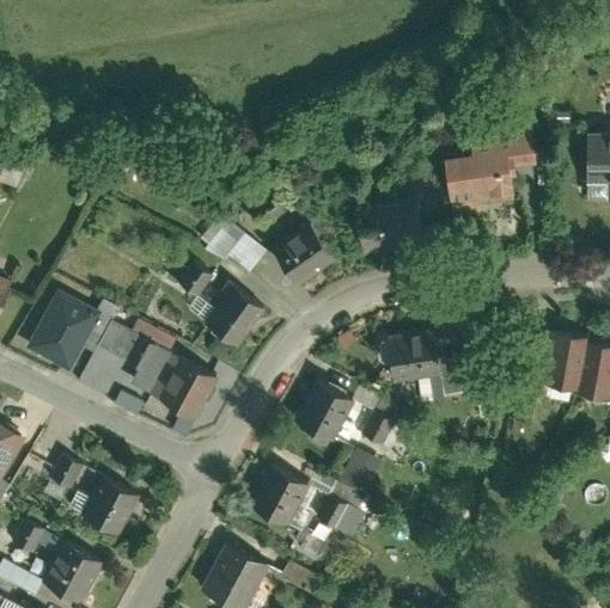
[(475,202),(513,200),(510,160),(534,158),(532,134),(471,140),(473,154),(447,157),(450,177),(452,208),(453,213),(475,212),(475,202)]
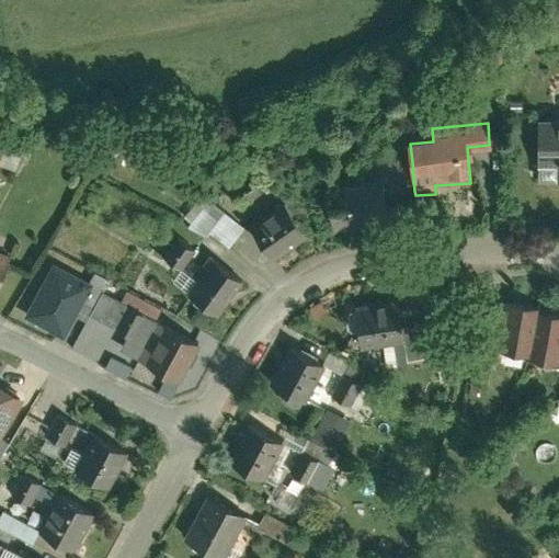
[(558,128),(537,128),(537,170),(558,170),(558,185),(558,184),(558,128)]
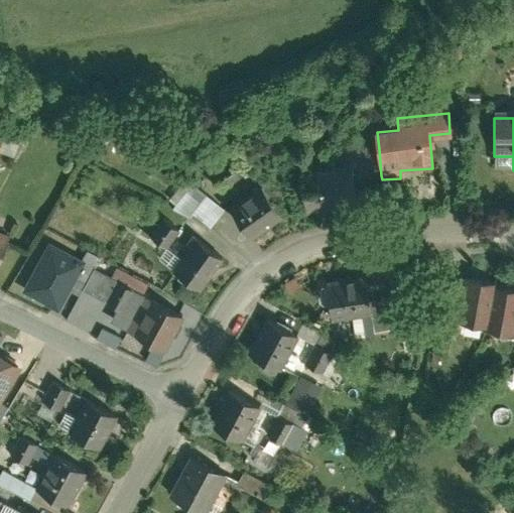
[(0,155),(12,160),(18,145),(0,138),(0,155)]
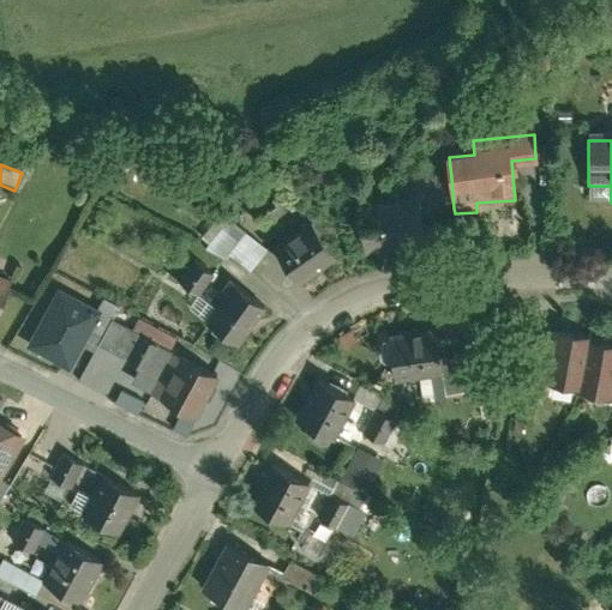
[(454,209),(451,177),(406,182),(408,206),(418,205),(418,212),(454,209)]
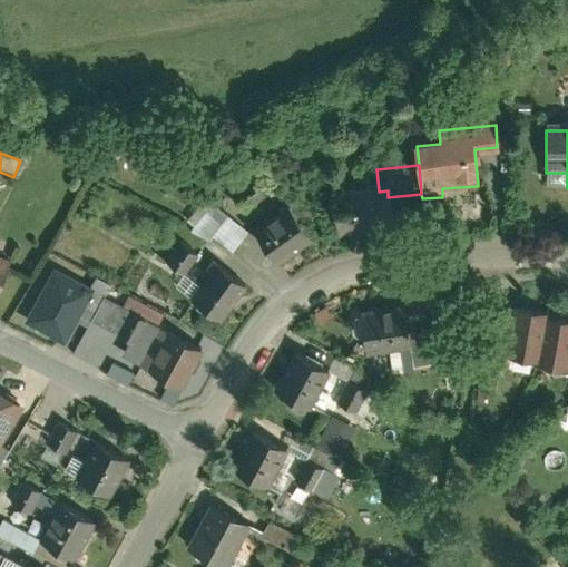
[(330,199),(335,240),(393,232),(388,197),(388,191),(379,192),(330,199)]
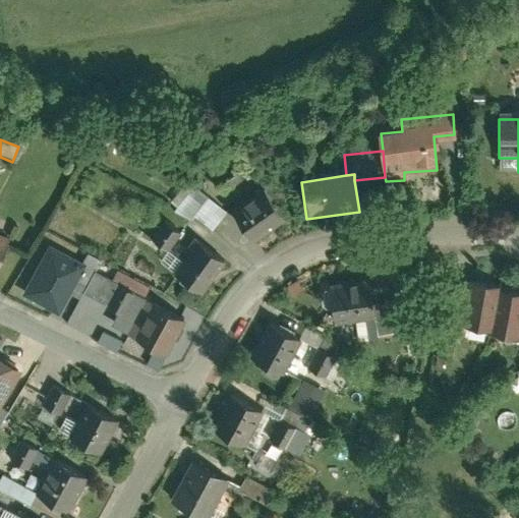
[(170,205),(211,235),(227,213),(187,182),(170,205)]
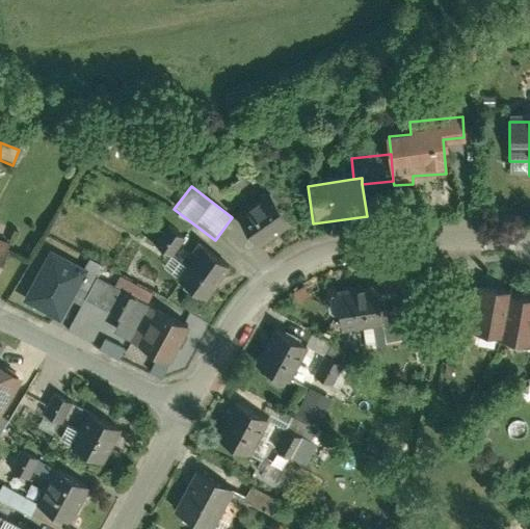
[(238,220),(255,245),(288,223),(267,192),(247,206),(250,211),(238,220)]
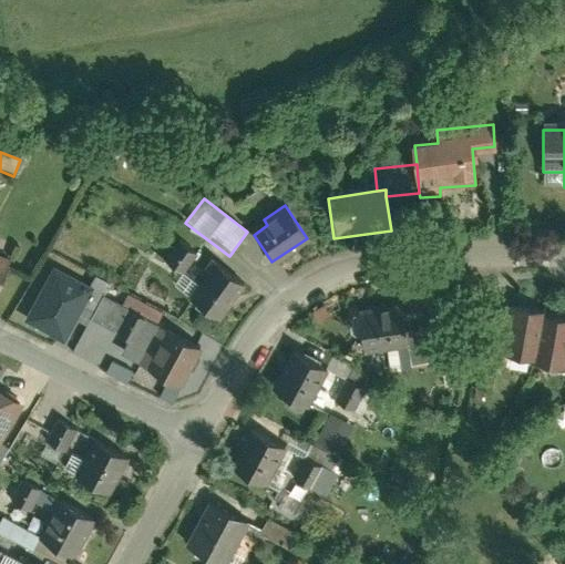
[(194,254),(177,243),(164,263),(182,274),(194,254)]
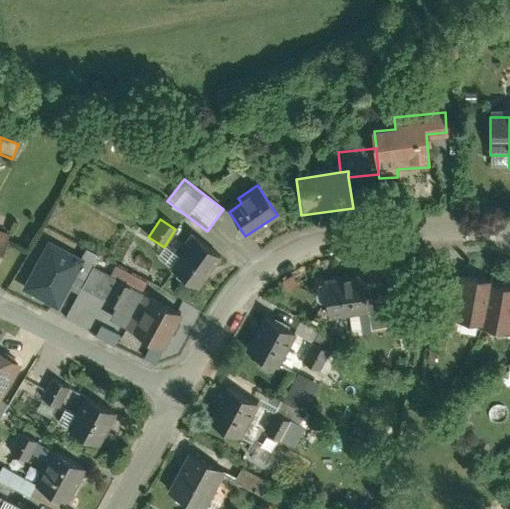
[(0,259),(9,234),(3,232),(5,227),(0,225),(0,259)]
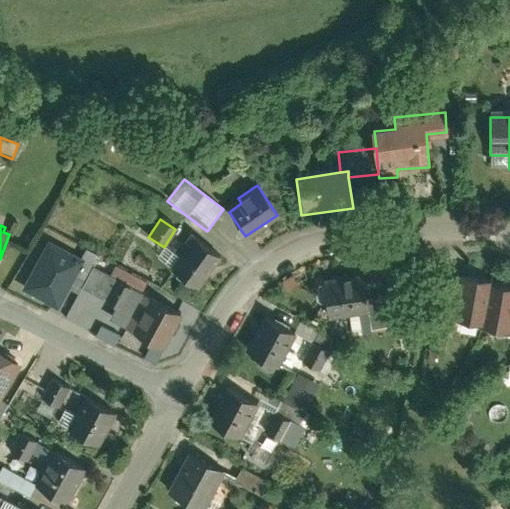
[(156,265),(199,292),(219,261),(191,243),(180,261),(165,251),(156,265)]
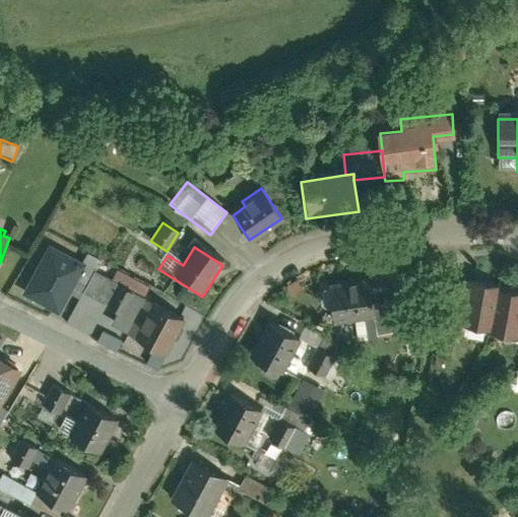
[(49,248),(21,296),(55,315),(73,283),(82,266),(80,265),(49,248)]
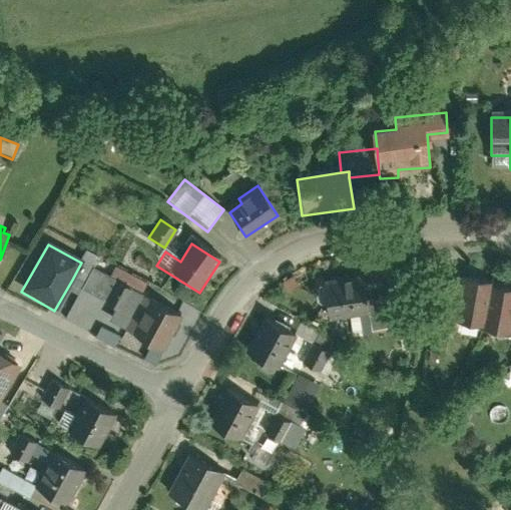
[(81,263),(72,280),(84,286),(92,273),(99,260),(84,251),(79,262),(81,263)]
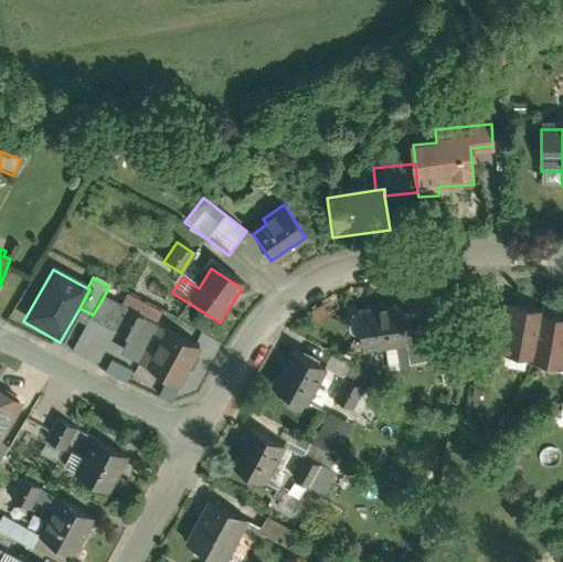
[(125,297),(118,309),(153,328),(160,316),(125,297)]
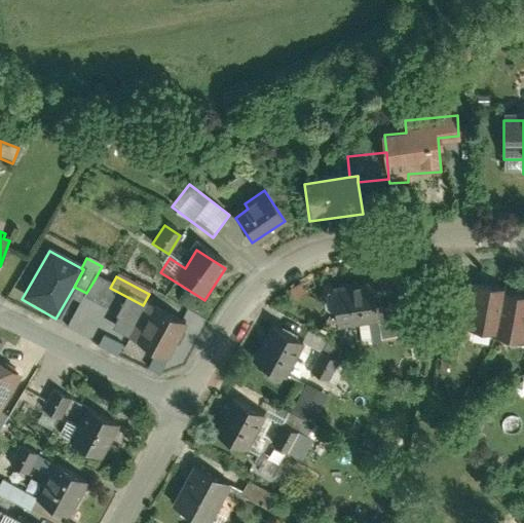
[(83,299),(135,326),(145,306),(143,305),(110,288),(95,279),(86,293),(83,299)]
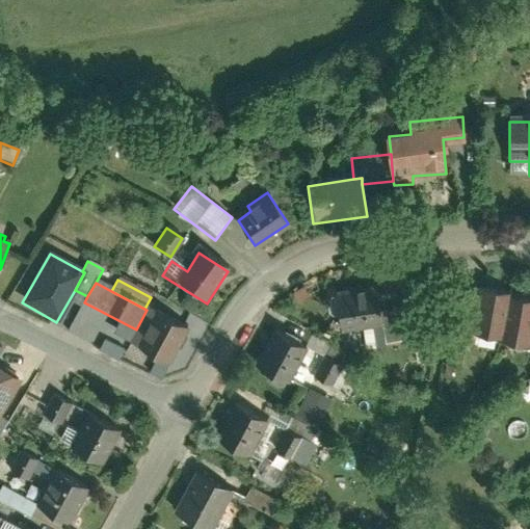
[(379,290),(338,294),(341,332),(382,328),(380,316),(379,290)]
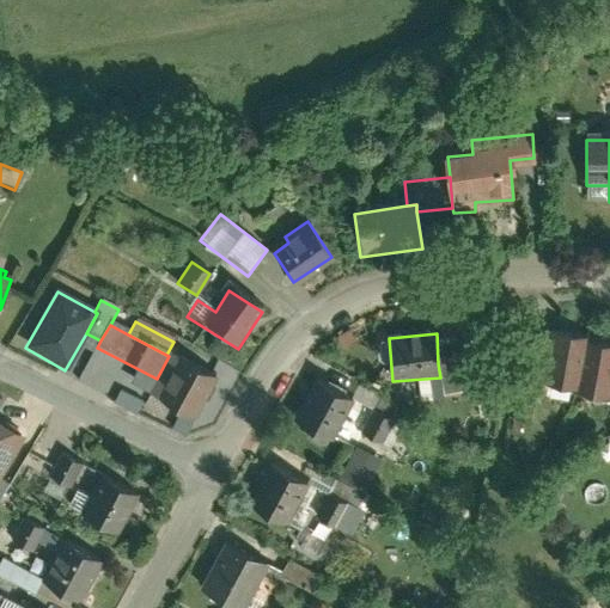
[(554,336),(546,387),(577,393),(585,347),(586,342),(554,336)]
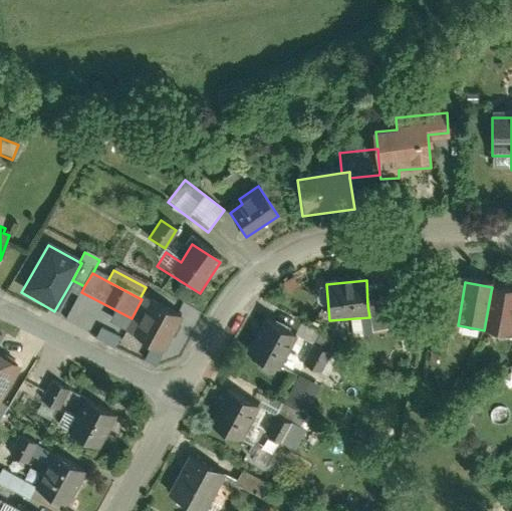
[(484,330),(484,334),(511,339),(511,331),(511,294),(491,291),(484,330)]
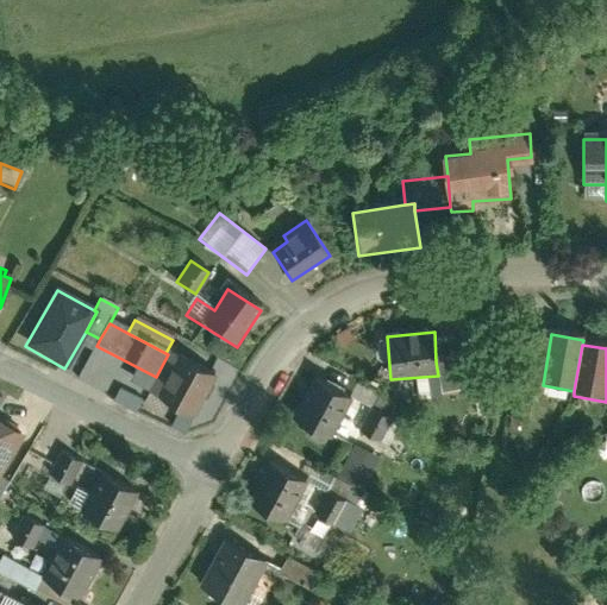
[(194,418),(216,379),(168,354),(156,377),(146,392),(194,418)]
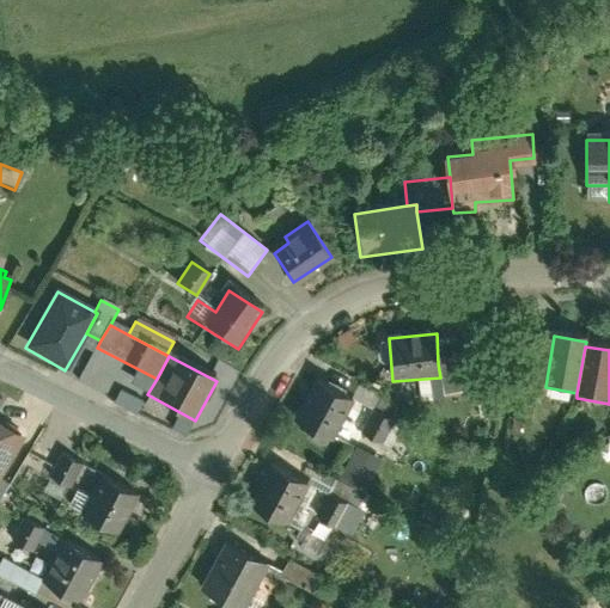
[(486,391),(482,358),(438,363),(440,378),(441,395),(486,391)]
